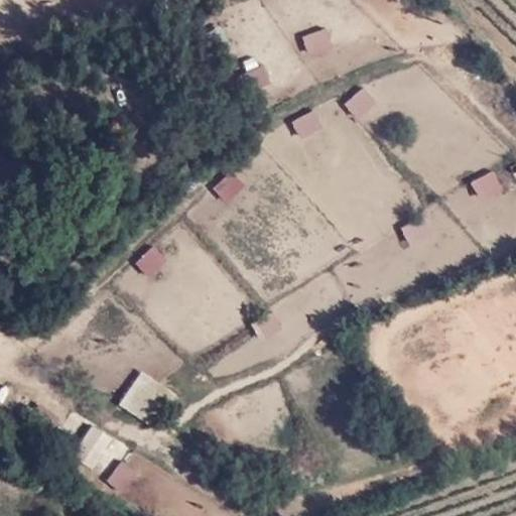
[(347,42),(332,48),(325,29),(297,39),(310,75),(353,58),(347,42)]
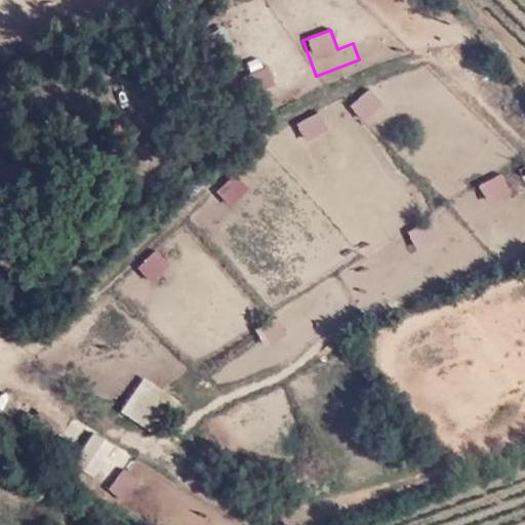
[(361,122),(382,108),(369,89),(349,104),(361,122)]
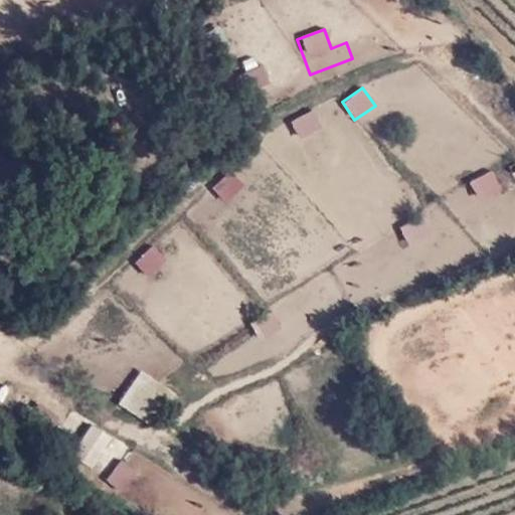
[(313,111),(290,122),(299,141),(322,130),(313,111)]
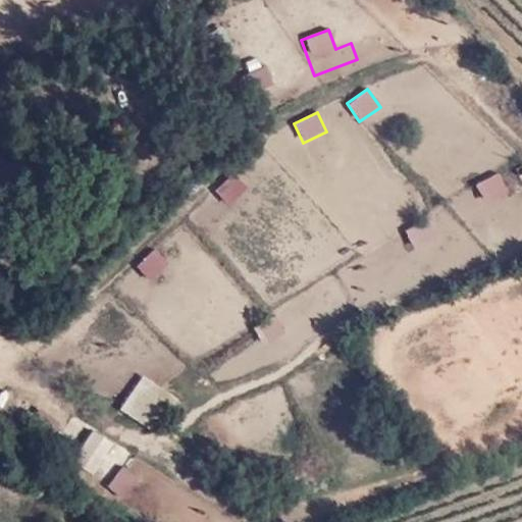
[(230,204),(247,189),(232,173),(215,188),(230,204)]
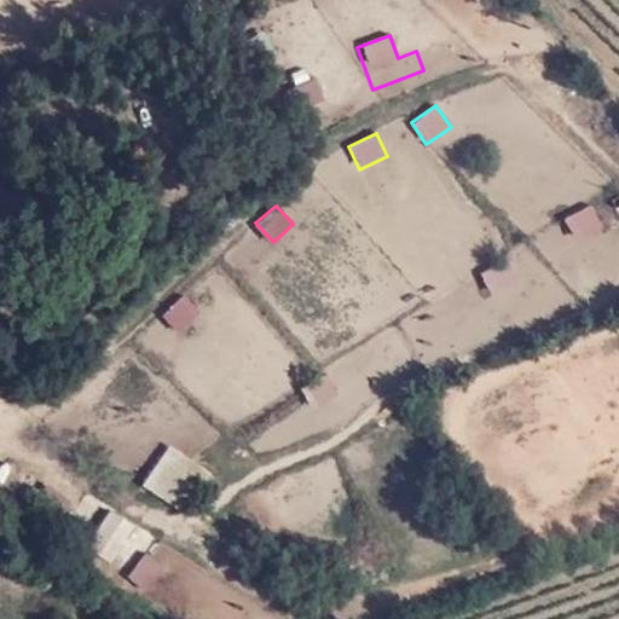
[(572,243),(601,229),(590,206),(561,220),(572,243)]
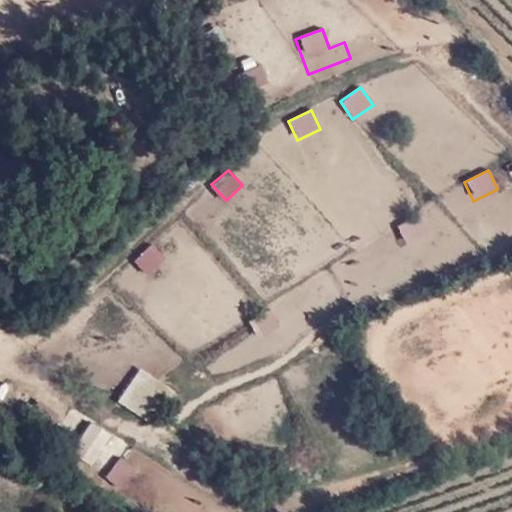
[(403,245),(428,233),(419,215),(394,228),(403,245)]
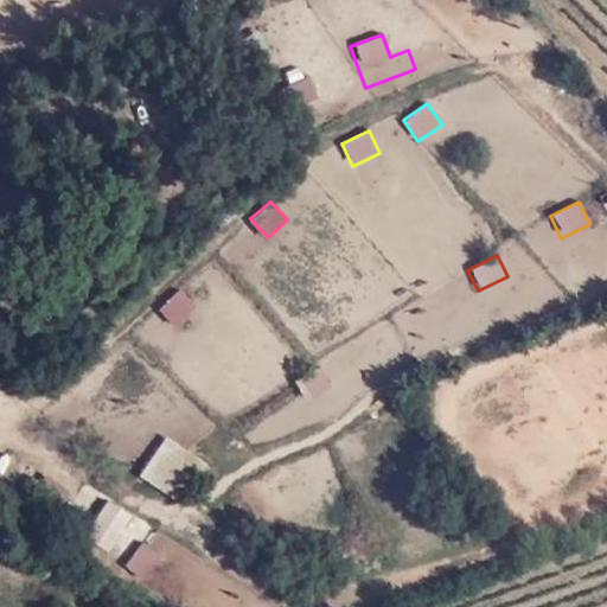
[(172,327),(196,307),(180,289),(157,311),(172,327)]
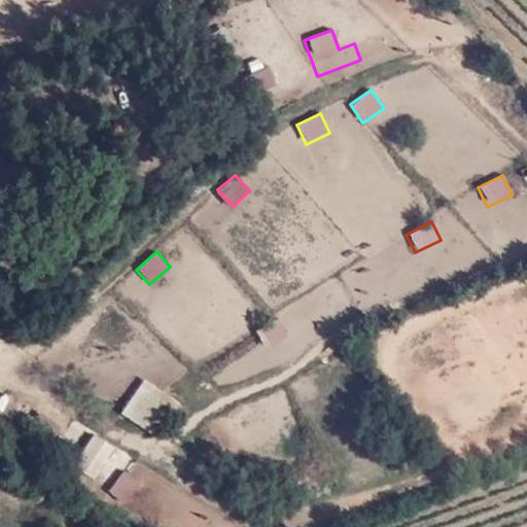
[(144,379),(119,414),(155,440),(180,405),(144,379)]
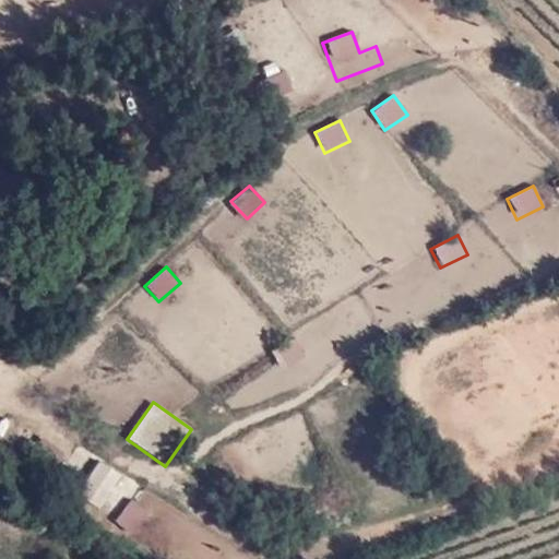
[(97,462),(75,496),(99,510),(121,476),(97,462)]
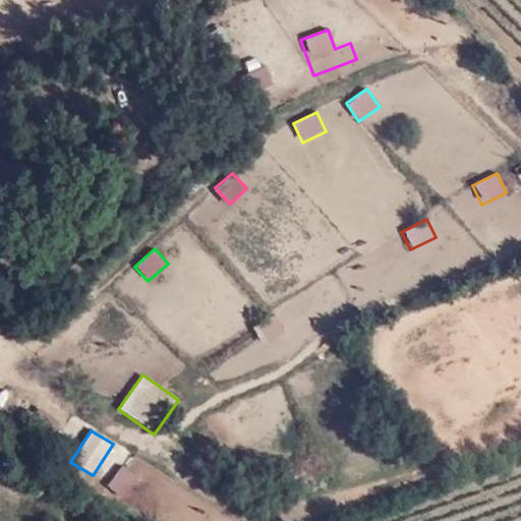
[(123,500),(139,480),(120,465),(104,484),(123,500)]
